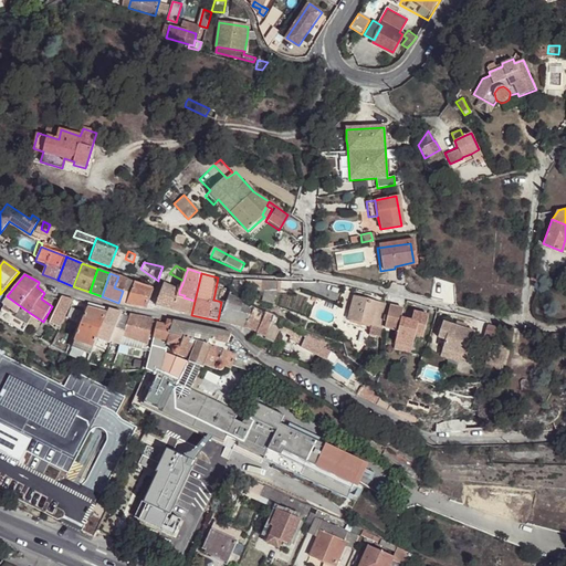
[(126,304),(133,282),(118,276),(114,287),(123,291),(118,303),(126,304)]
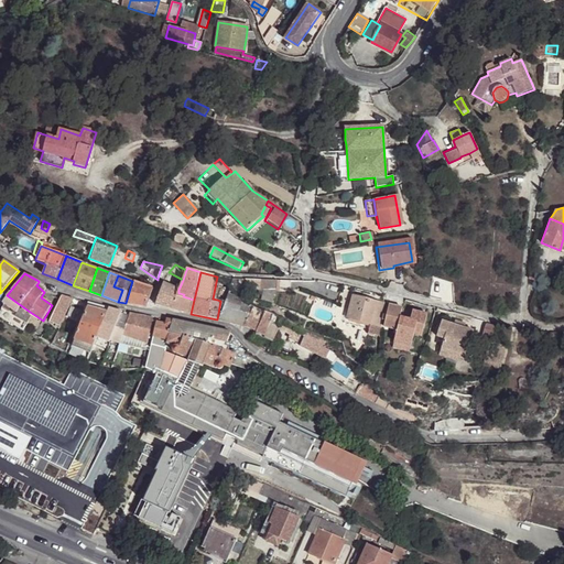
[(277,292),(278,280),(243,280),(243,288),(251,288),(252,289),(258,290),(258,293),(277,292)]
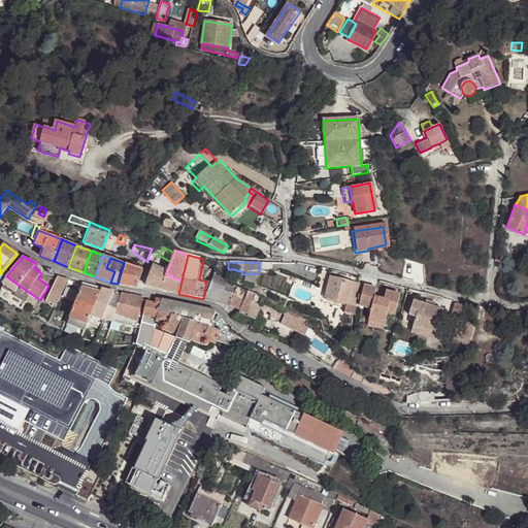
[(142,270),(124,263),(118,284),(137,288),(142,270)]
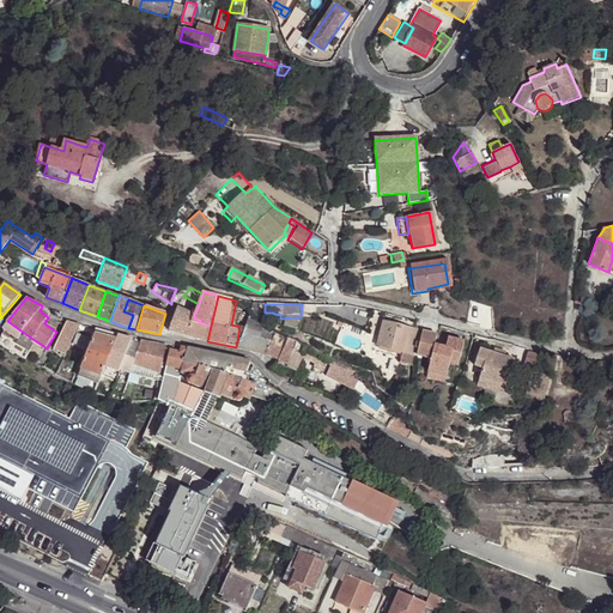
[(170,329),(188,337),(194,319),(194,315),(176,307),(170,329)]
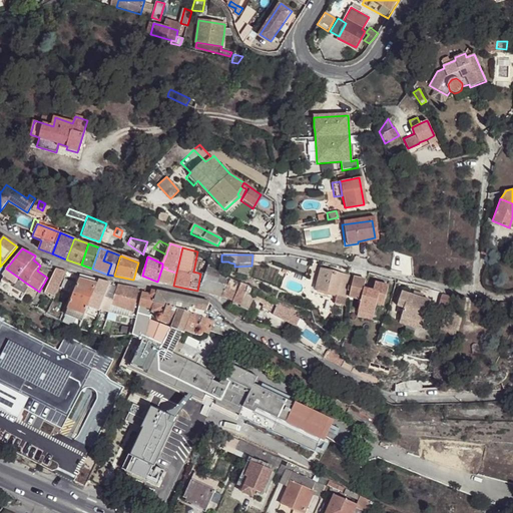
[(157,282),(173,286),(176,273),(166,270),(167,268),(162,267),(157,282)]
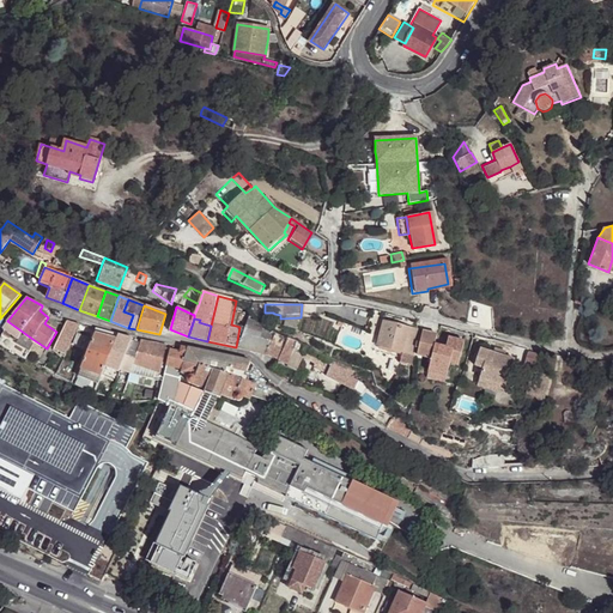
[(79,323),(67,320),(61,335),(72,339),(79,323)]
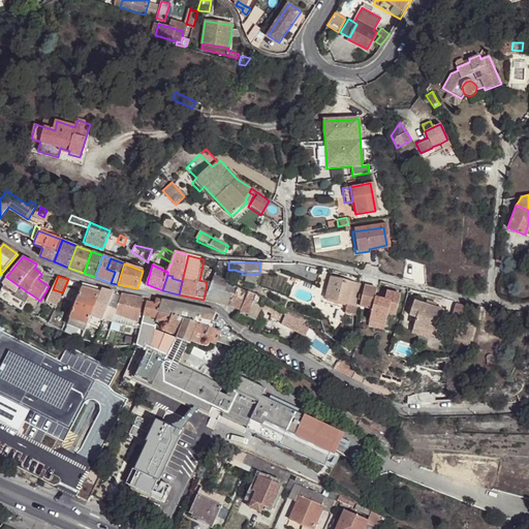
[(229,306),(239,287),(230,282),(214,276),(205,301),(224,305),(229,306)]
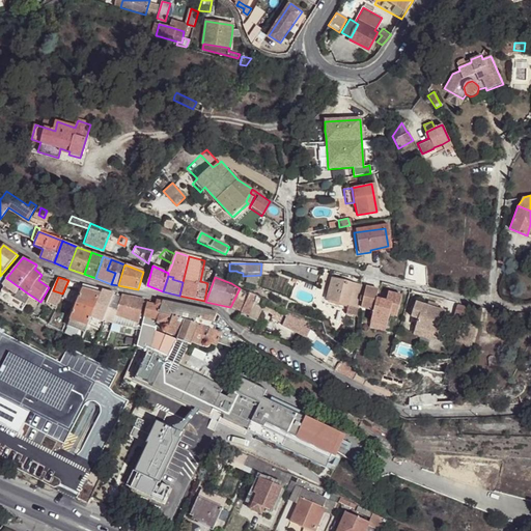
[(28,294),(6,278),(0,288),(0,297),(21,308),(28,294)]
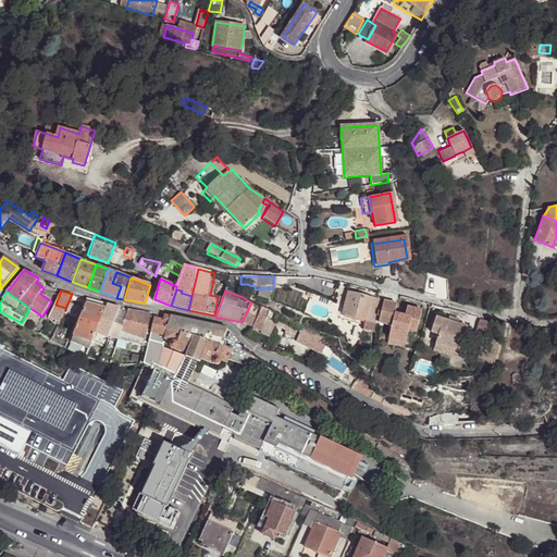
[(345,313),(376,322),(380,301),(350,293),(345,313)]
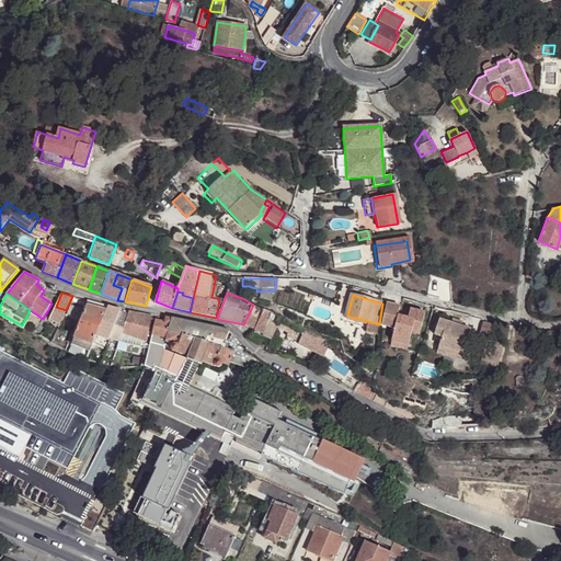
[(106,306),(87,300),(88,305),(105,311),(106,306)]
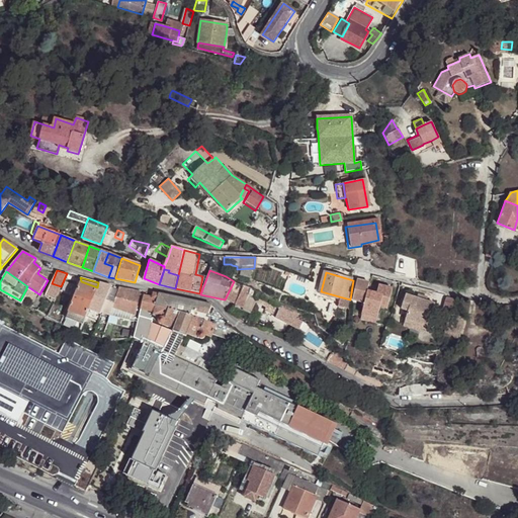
[(368,282),(357,279),(355,289),(352,299),(365,303),(362,314),(377,317),(379,306),(387,308),(392,287),(378,284),(377,290),(376,292),(366,290),(367,287),(368,282)]
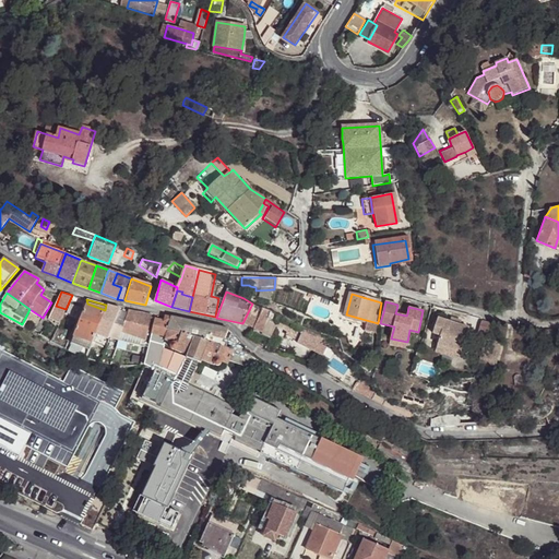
[(105,310),(87,304),(74,335),(92,343),(105,310)]
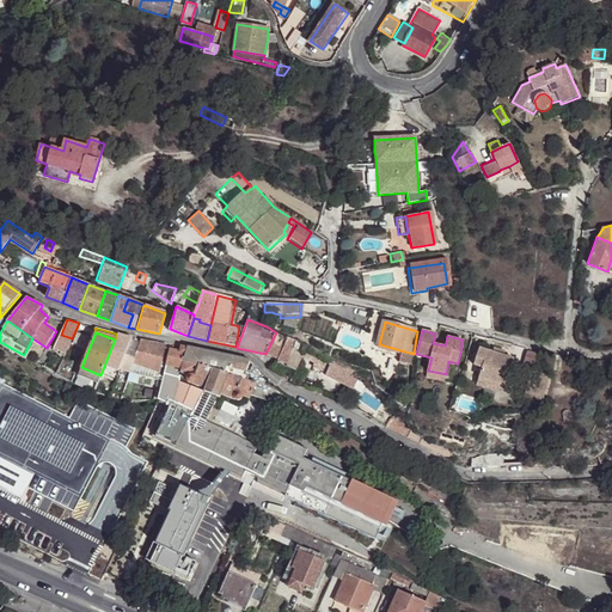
[(277,359),(287,340),(276,332),(265,354),(277,359)]
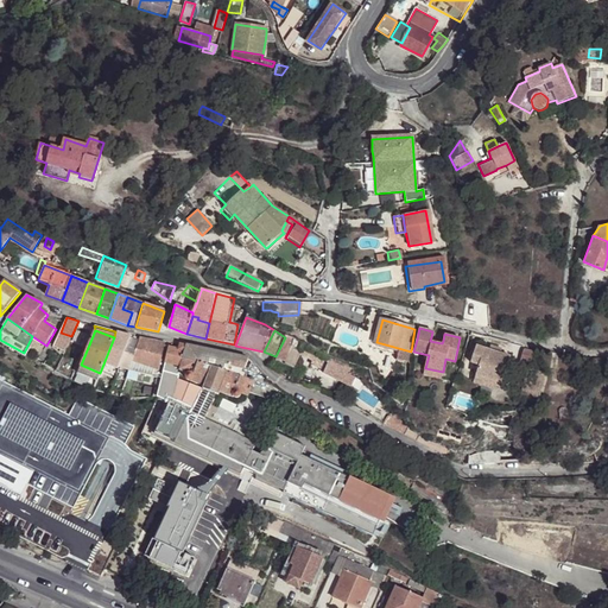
[(285,361),(295,340),(286,335),(285,337),(276,356),(285,361)]
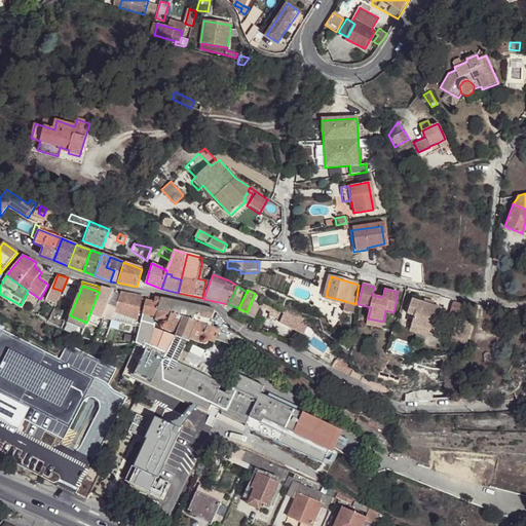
[(113,292),(102,317),(112,321),(115,309),(119,295),(113,292)]
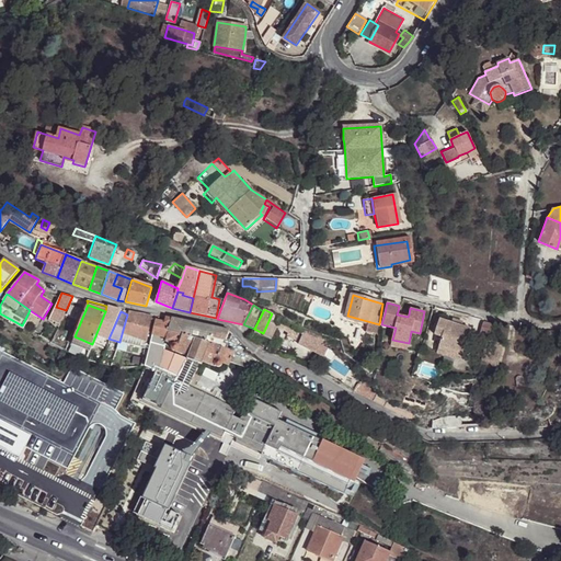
[(128,311),(127,315),(123,330),(147,336),(151,319),(152,317),(128,311)]
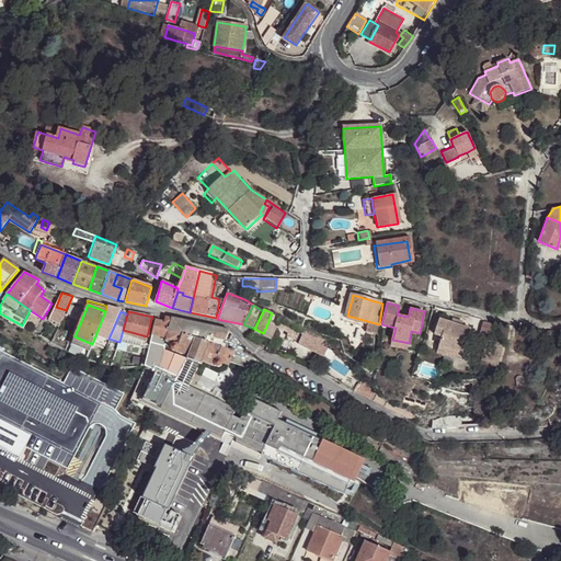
[(263,333),(273,336),(277,327),(281,318),(272,313),(263,333)]
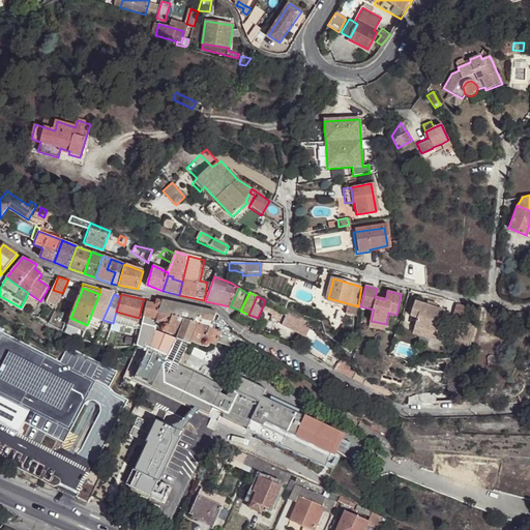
[(146,302),(142,323),(153,326),(154,326),(155,324),(163,326),(163,329),(165,330),(167,330),(166,332),(172,334),(178,336),(177,339),(185,342),(190,344),(192,342),(203,346),(204,344),(204,345),(206,346),(208,346),(209,344),(215,346),(216,342),(233,348),(238,336),(232,332),(233,329),(226,324),(215,314),(211,311),(205,310),(195,308),(176,303),(156,299),(155,304),(146,302)]
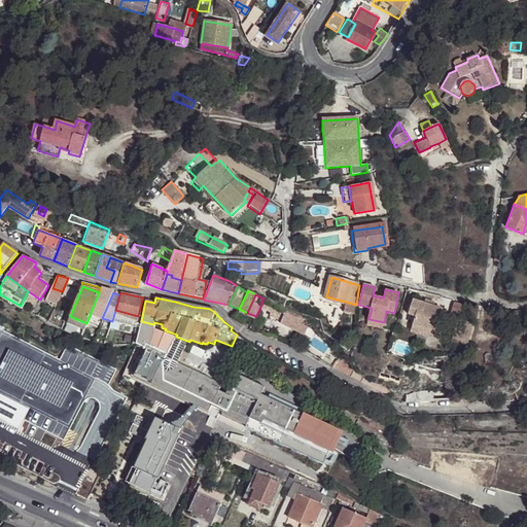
[(264,299),(260,307),(271,312),(270,314),(280,319),(286,308),(267,300),(264,299)]
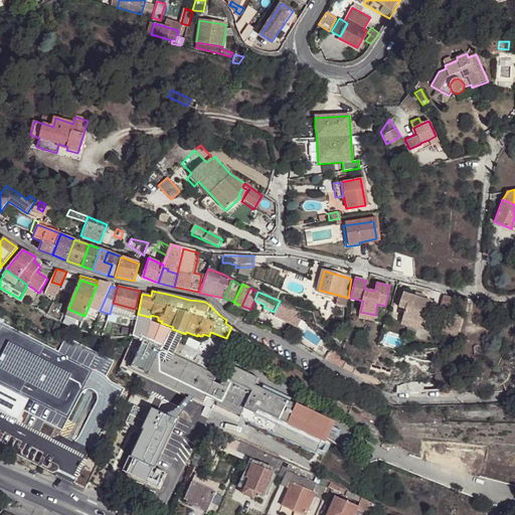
[(402,318),(423,324),(432,303),(402,294),(397,308),(404,310),(402,318)]
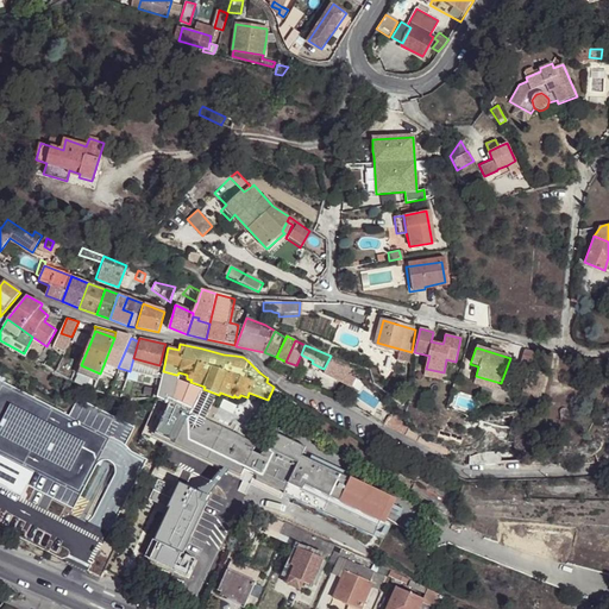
[(527,368),(532,353),(521,350),(515,366),(527,370),(527,368)]
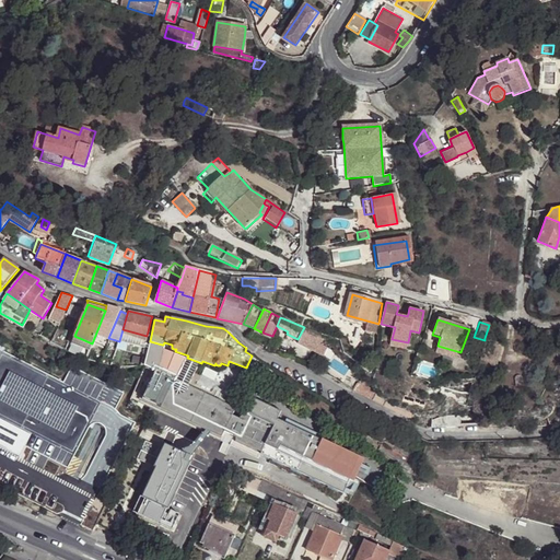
[(305,328),(304,327),(298,339),(296,342),(324,354),(328,346),(321,342),(324,335),(305,328)]
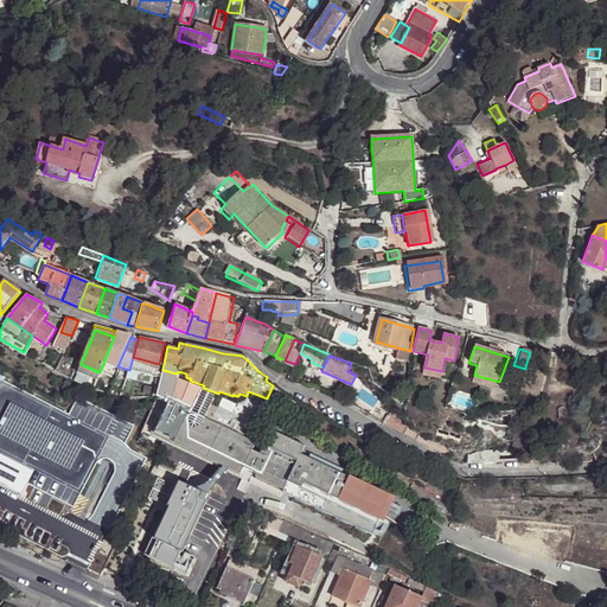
[(133,357),(129,370),(147,374),(149,365),(158,368),(159,364),(133,357)]
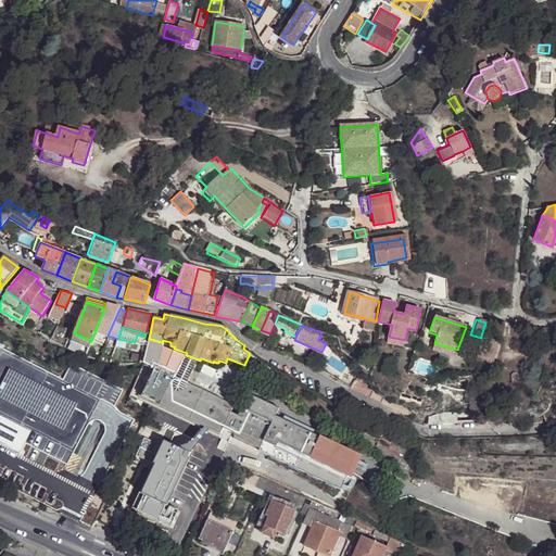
[(74,333),(72,341),(84,346),(89,349),(91,341),(74,333)]
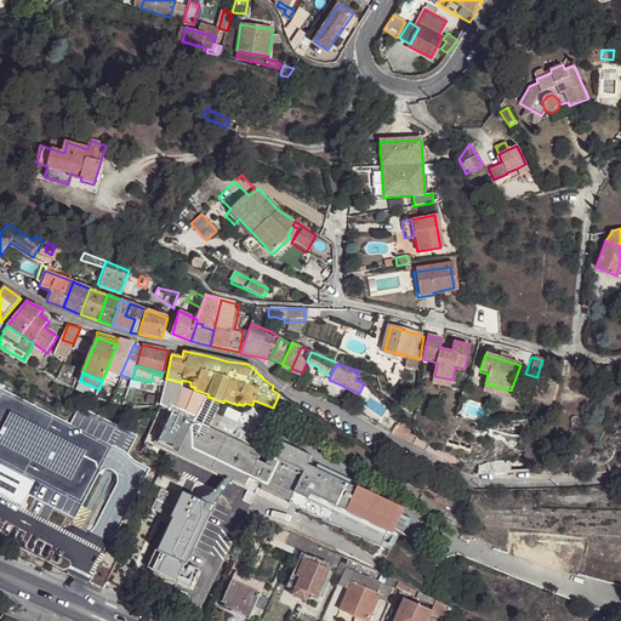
[(153,374),(151,382),(160,385),(161,376),(153,374)]
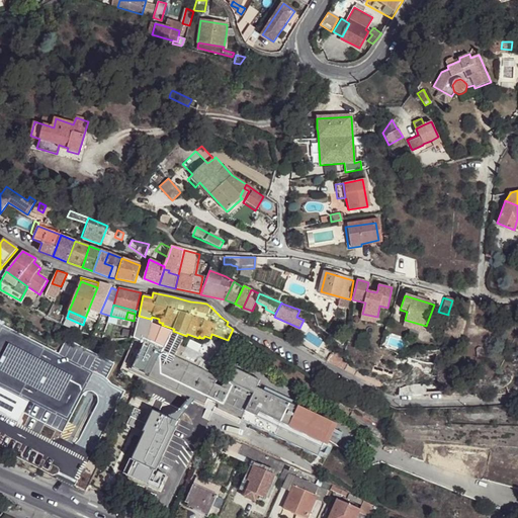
[(377,317),(362,314),(361,320),(376,323),(377,317)]
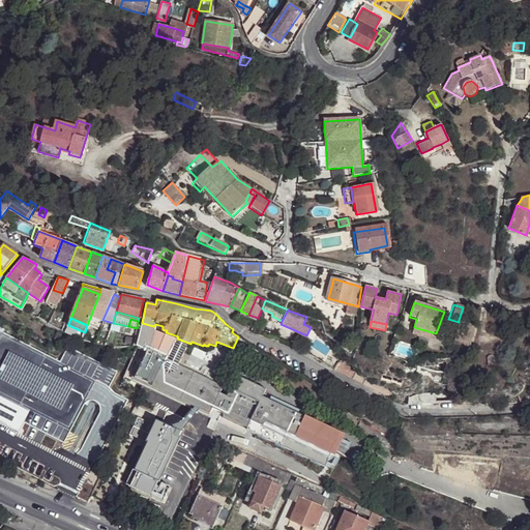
[(142,323),(137,346),(147,350),(174,363),(185,342),(177,339),(178,336),(172,334),(164,351),(149,344),(153,326),(142,323)]
